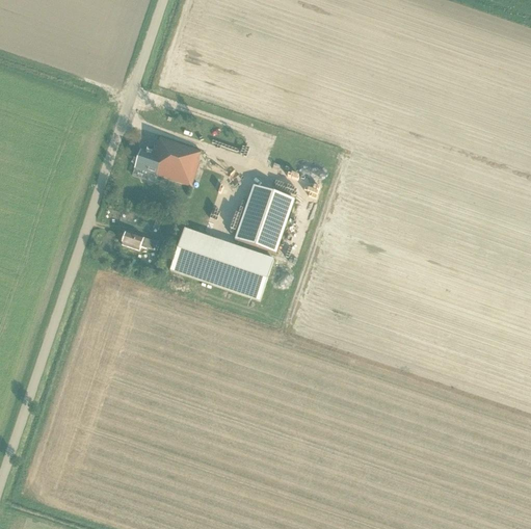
[(196,158),(200,150),(159,135),(156,144),(155,143),(152,152),(140,148),(133,165),(191,185),(200,159),(196,158)]
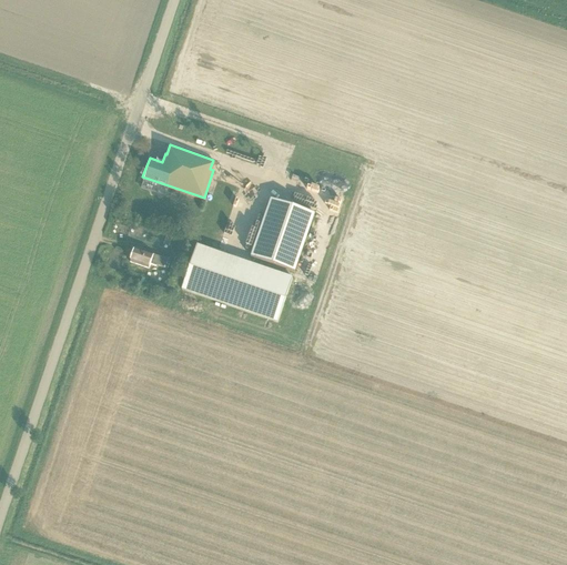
[(314,211),(270,195),(250,254),(294,269),(314,211)]
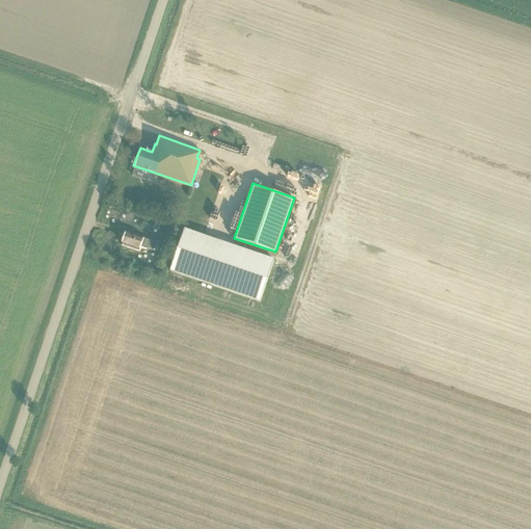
[(219,205),(223,189),(214,186),(210,202),(219,205)]
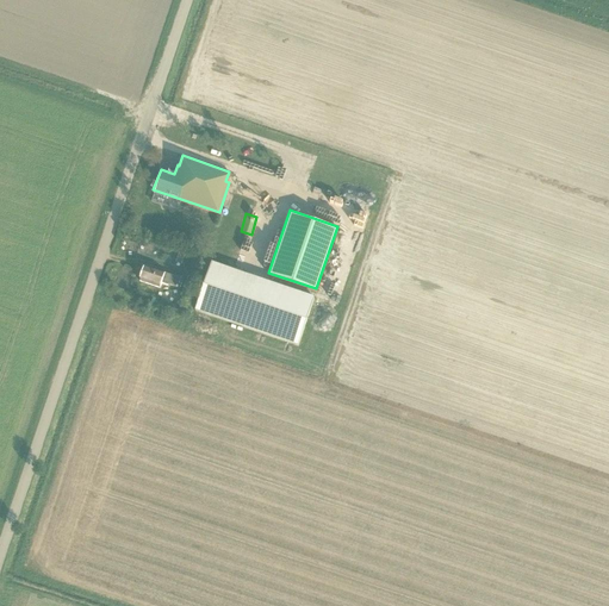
[(314,294),(211,260),(194,308),(297,343),(314,294)]
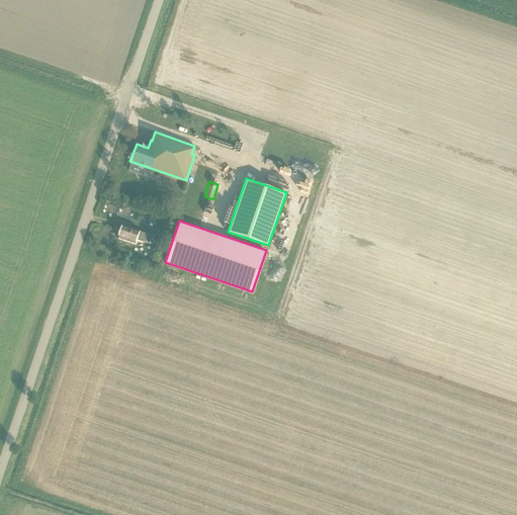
[(153,234),(121,223),(117,236),(136,243),(137,238),(142,240),(142,239),(150,242),(153,234)]
